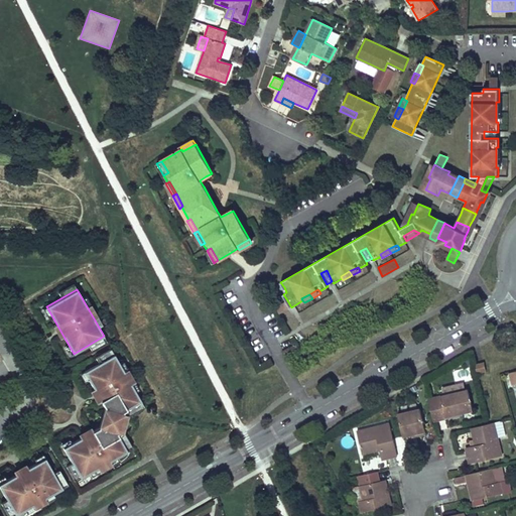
[(281,312),(291,307),(287,300),(277,306),(280,313),(281,312)]
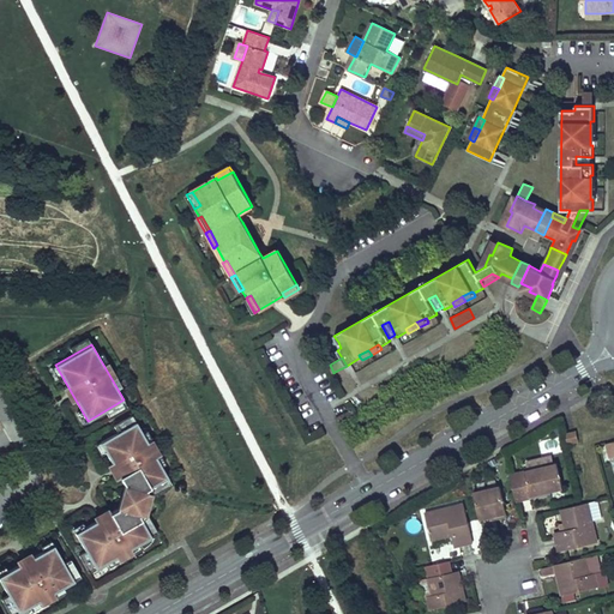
[(100,443),(112,462),(109,463),(118,479),(120,477),(133,469),(146,492),(150,493),(149,497),(152,494),(149,487),(167,477),(161,465),(156,457),(157,456),(155,452),(151,444),(149,441),(148,441),(142,433),(136,421),(100,443)]
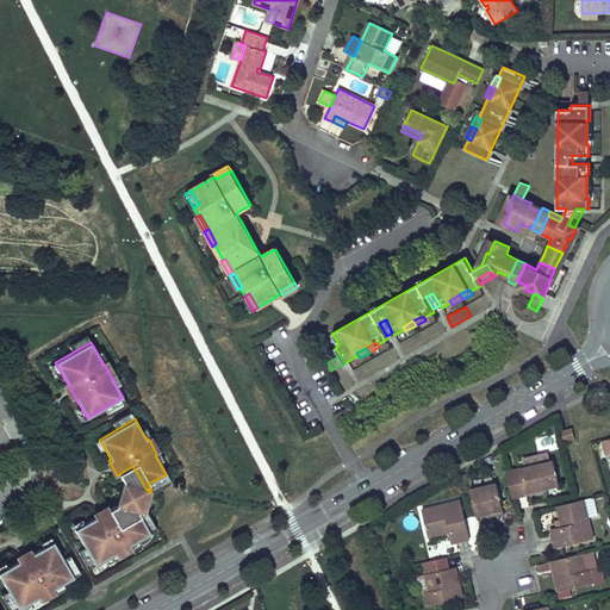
[(150,441),(153,440),(145,427),(141,430),(147,439),(148,439),(150,441)]
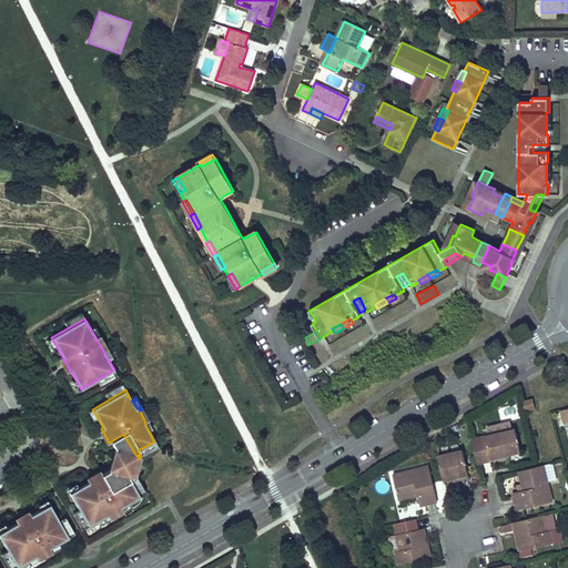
[(535,408),(533,399),(523,402),(525,411),(535,408)]
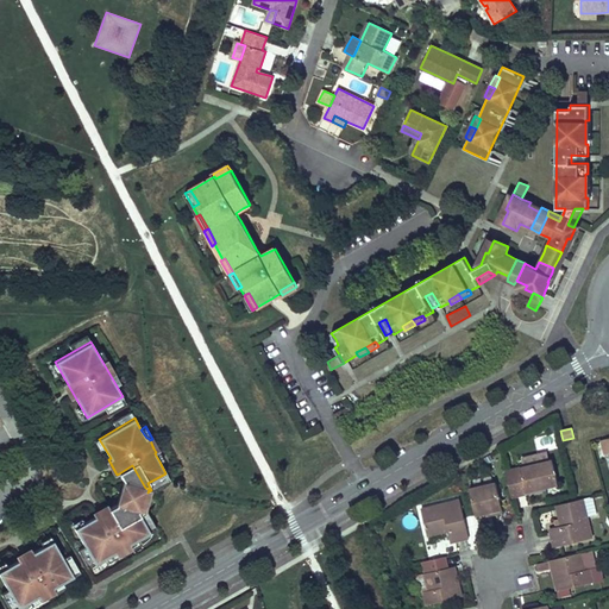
[(157,447),(154,449),(156,452),(155,453),(159,462),(164,459),(157,447)]
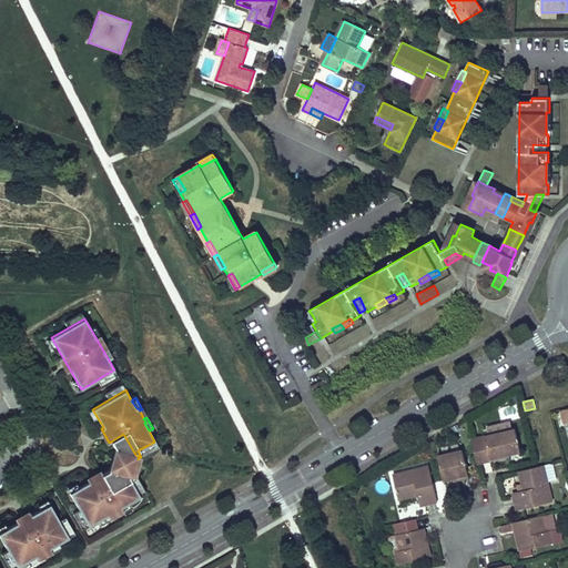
[(515,429),(472,439),(477,464),(492,460),(492,458),(509,455),(520,452),(515,429)]
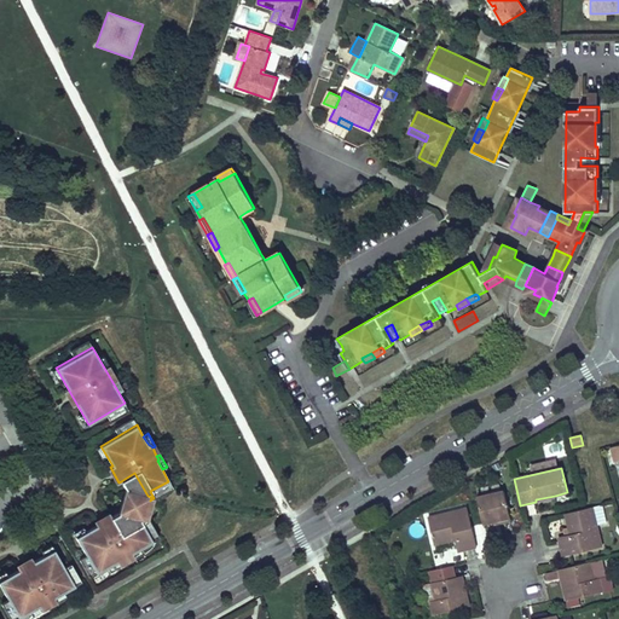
[(150,491),(154,498),(173,487),(168,481),(150,491)]
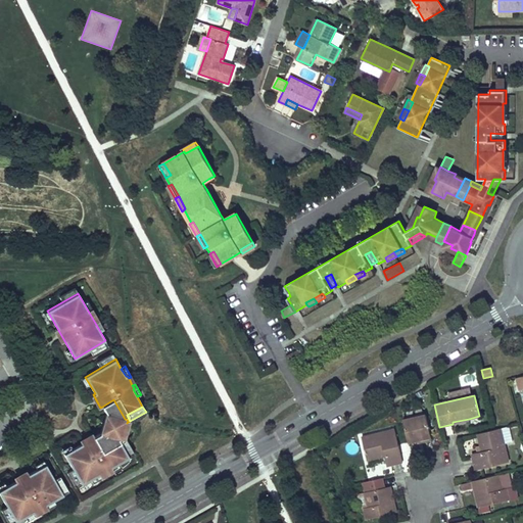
[(123,438),(124,435),(127,423),(128,420),(125,419),(106,414),(100,432),(120,437),(123,438)]
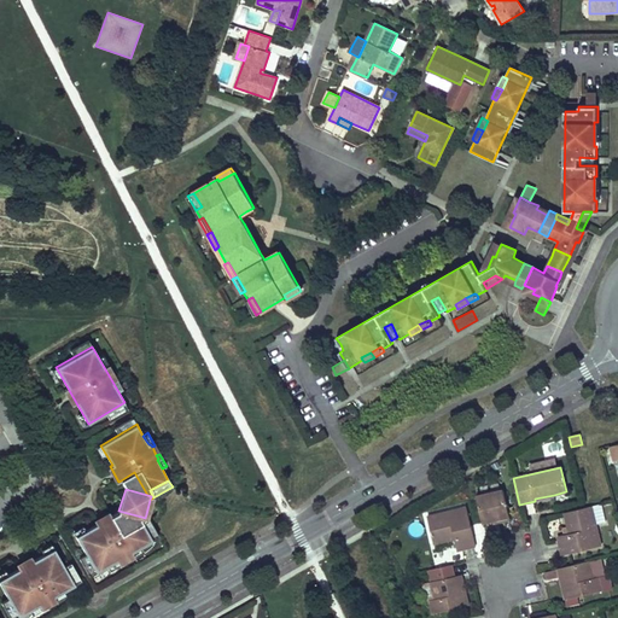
[(477,496),(483,523),(493,520),(501,519),(501,522),(511,519),(503,490),(477,496)]
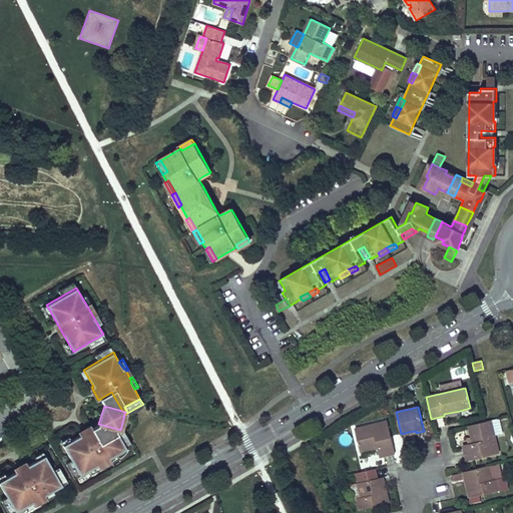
[(495,435),(503,433),(499,418),(491,420),(495,435)]
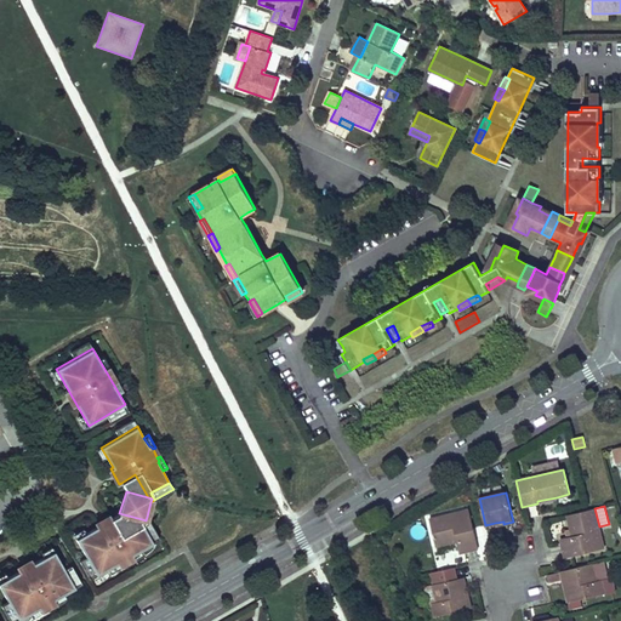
[(599,527),(594,508),(587,511),(568,516),(571,529),(573,536),(568,537),(560,539),(563,546),(565,558),(604,548),(599,527)]
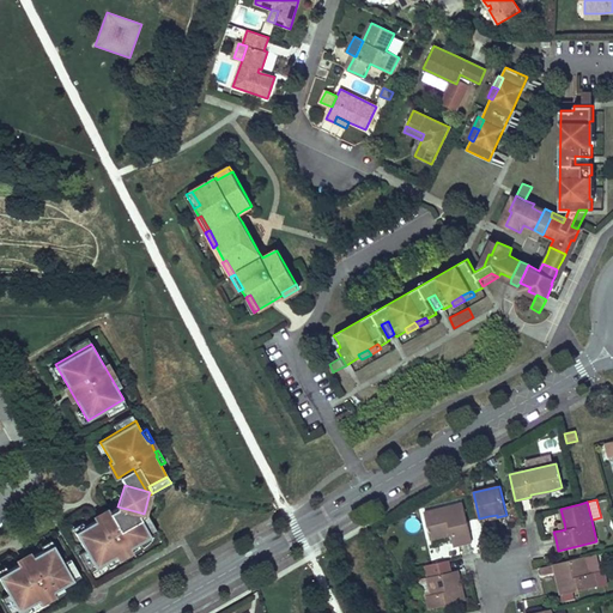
[(424,513),(430,539),(451,534),(454,546),(465,544),(472,541),(463,503),(424,513)]
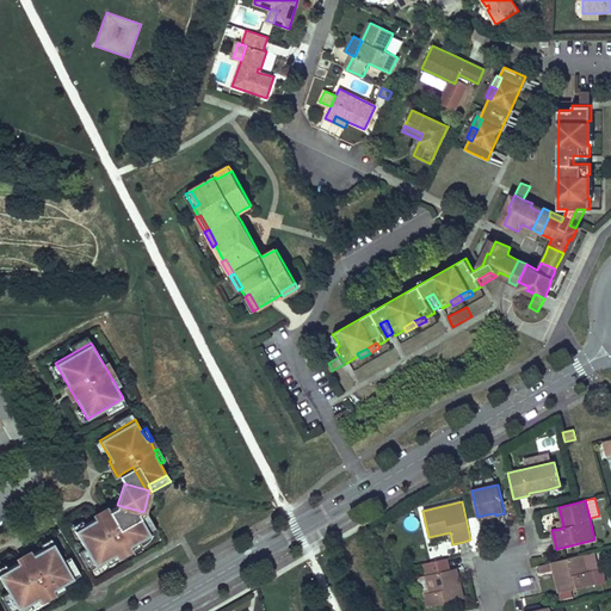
[(156,530),(144,508),(143,512),(140,511),(117,524),(109,508),(94,517),(94,518),(85,524),(74,530),(85,548),(94,566),(106,560),(115,554),(116,556),(119,554),(128,549),(131,548),(130,545),(140,541),(156,530)]
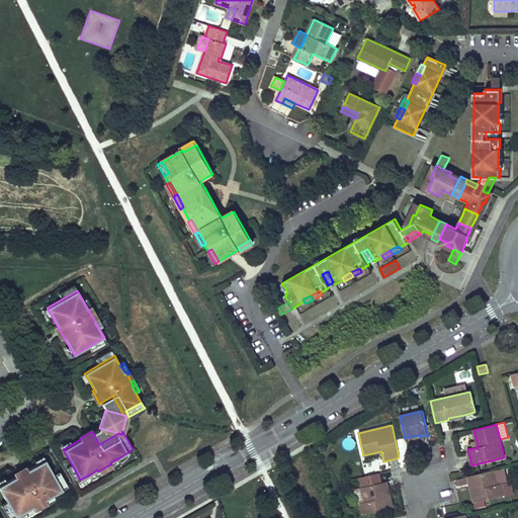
[(61,445),(63,449),(72,444),(69,441),(61,445)]
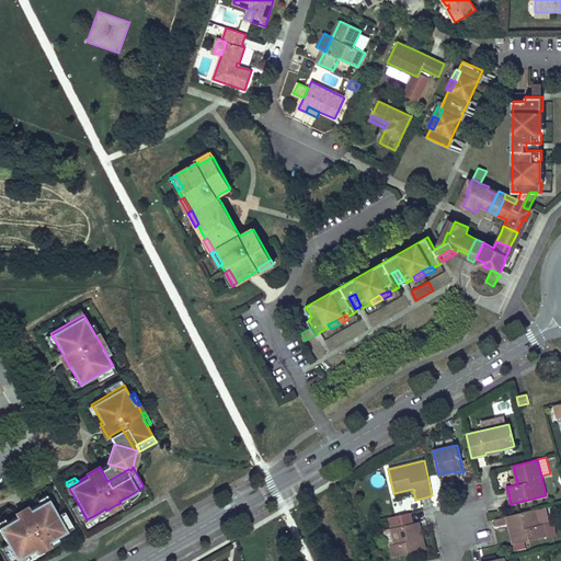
[(37,499),(39,503),(48,497),(46,494),(37,499)]
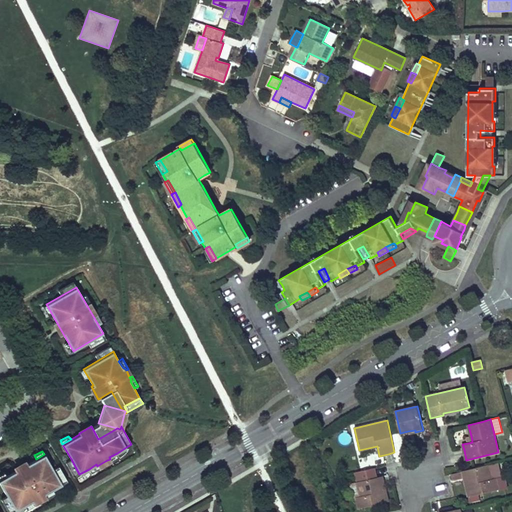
[(107,460),(108,462),(119,456),(117,453),(109,457),(110,459),(107,460)]
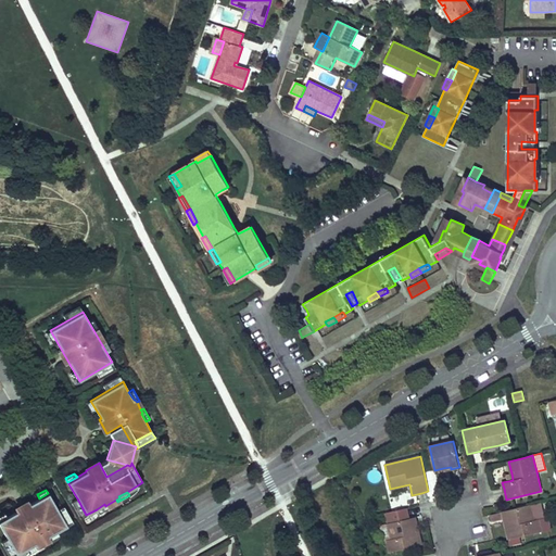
[(58,509),(48,493),(39,498),(29,504),(28,503),(15,510),(16,512),(7,517),(0,520),(0,526),(7,539),(16,555),(26,548),(35,544),(36,545),(39,544),(46,540),(49,539),(48,536),(57,532),(66,526),(58,509)]
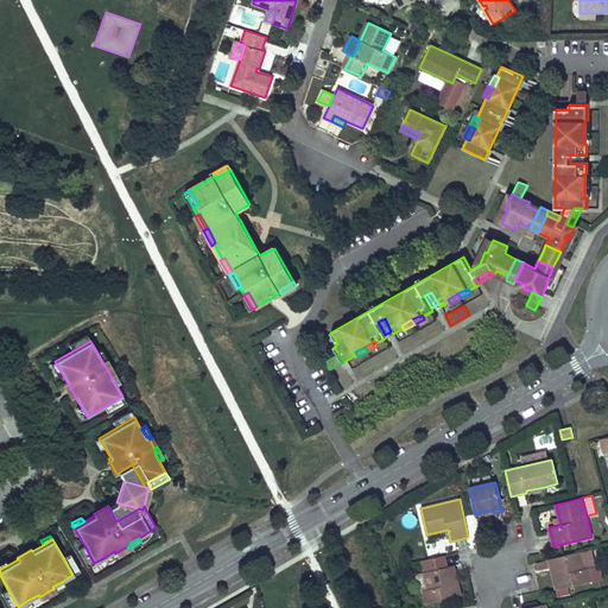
[(77,549),(88,567),(94,563),(84,545),(77,549)]
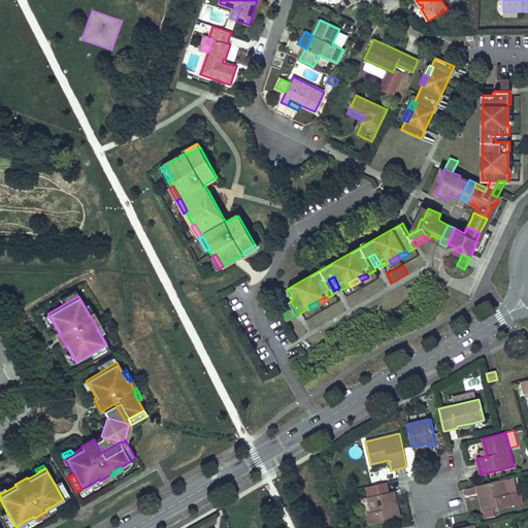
[(92,484),(94,487),(105,481),(103,479),(100,481),(99,479),(92,484)]
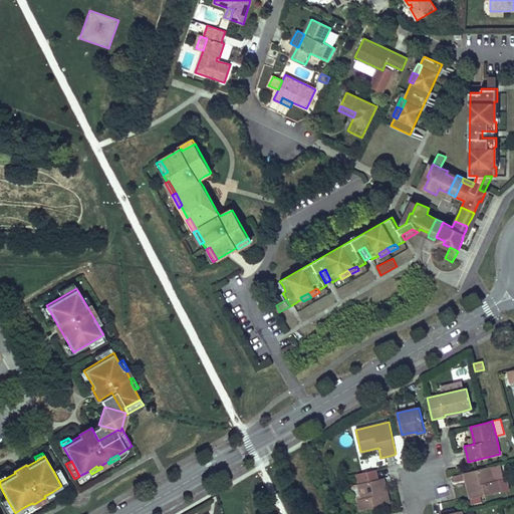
[(493,481),(490,467),(465,473),(466,480),(471,479),(472,482),(467,483),(468,488),(471,499),(500,491),(498,480),(493,481)]
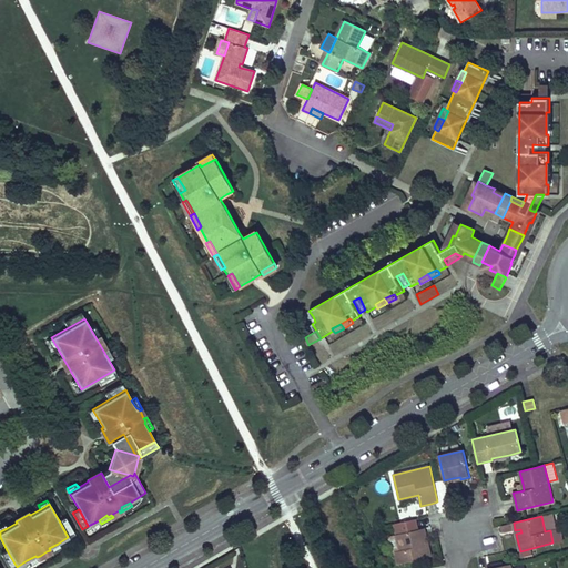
[(68,537),(74,534),(66,517),(59,520),(68,537)]
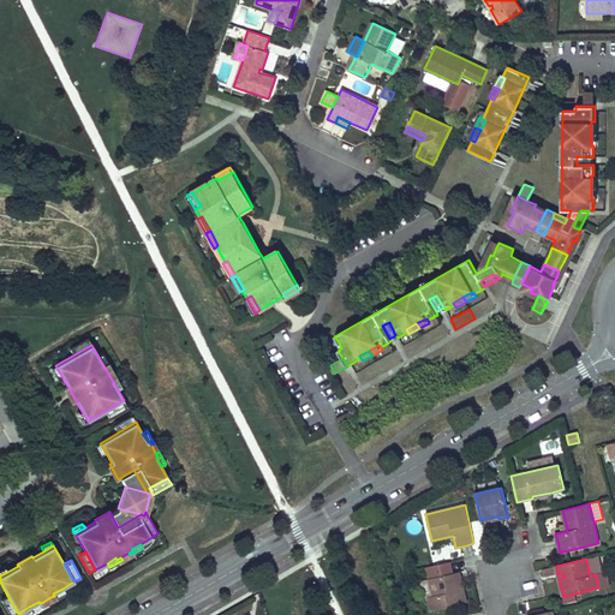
[(461,580),(459,572),(449,574),(447,562),(423,568),(425,579),(429,579),(433,596),(428,597),(430,611),(466,603),(464,589),(463,584),(457,585),(455,581),(461,580)]
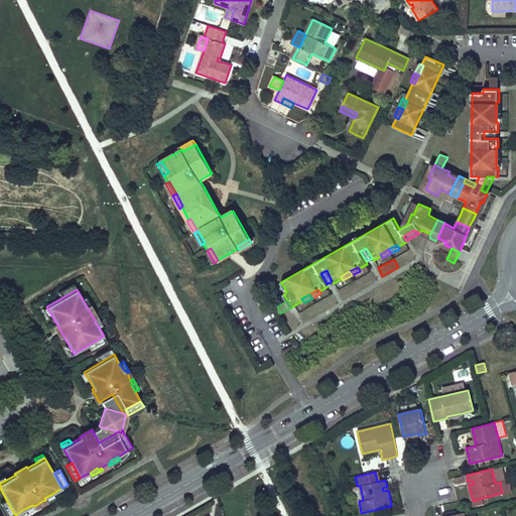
[(357,486),(353,487),(356,502),(359,501),(363,500),(360,486),(357,486)]
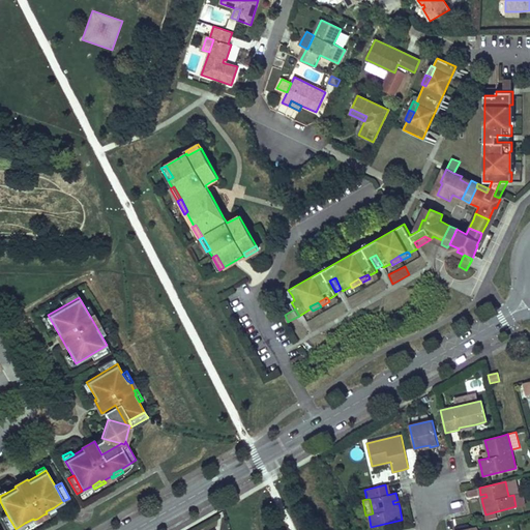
[(43,514),(46,517),(56,510),(54,507),(46,511),(47,513),(43,514)]
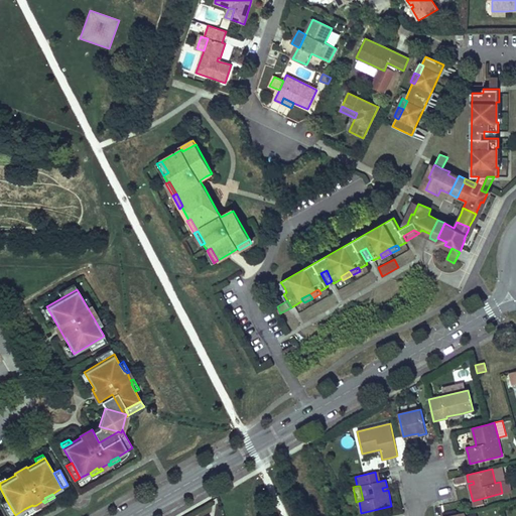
[(1,503),(8,515),(12,515),(15,515),(6,500),(1,503)]
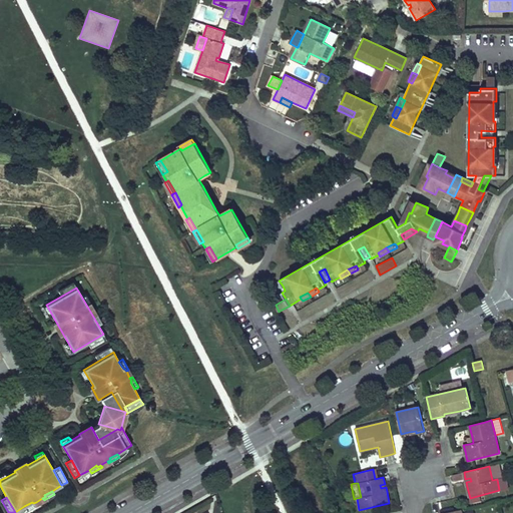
[(37,504),(36,502),(33,503),(32,502),(24,506),(26,510),(37,504)]
